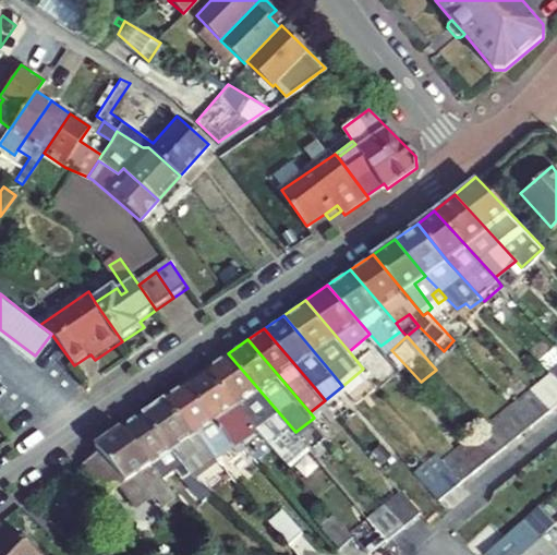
[(228,353),(208,366),(254,421),(271,441),(285,455),(303,441),(295,432),(228,353)]
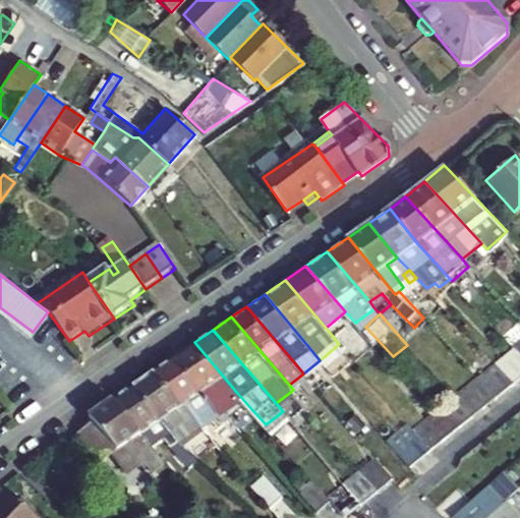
[(237,393),(194,342),(174,356),(218,413),(224,408),(226,407),(224,404),(237,393)]
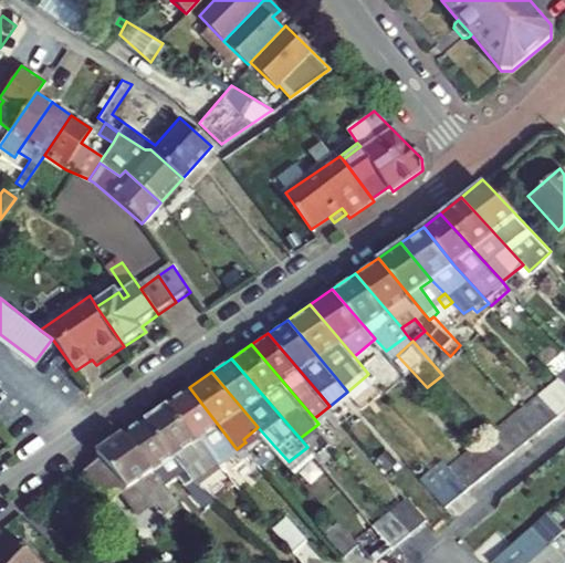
[(536,394),(557,416),(564,408),(564,387),(556,378),(536,394)]
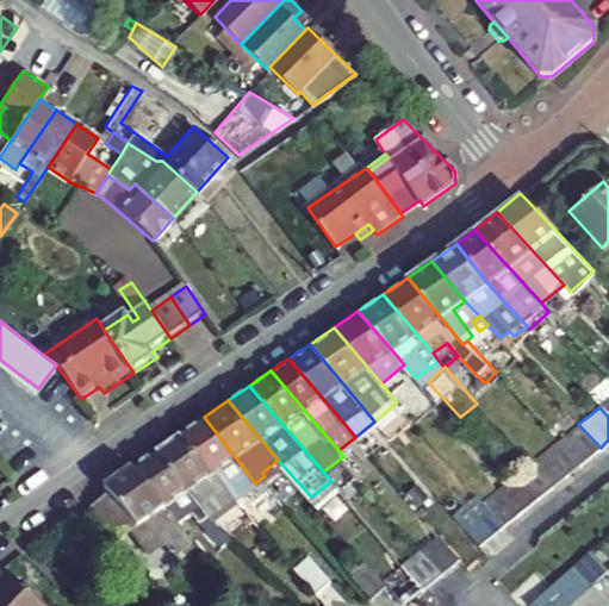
[(181,432),(236,495),(255,483),(204,417),(181,432)]
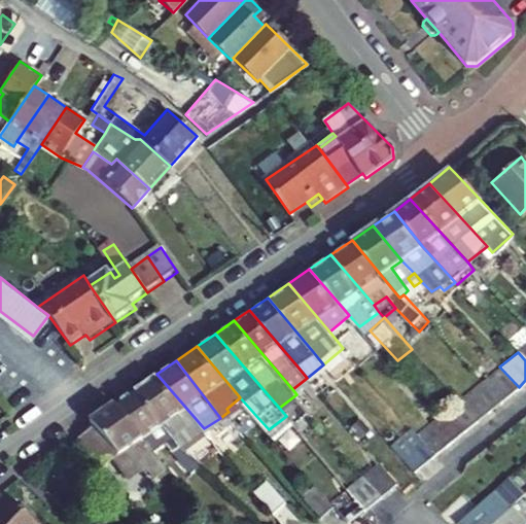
[(499,403),(519,387),(499,367),(480,382),(499,403)]
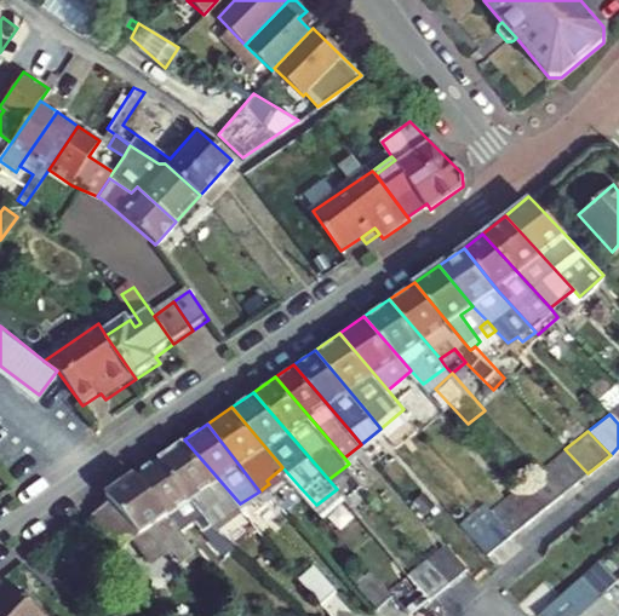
[(184,439),(159,455),(213,523),(240,504),(184,439)]
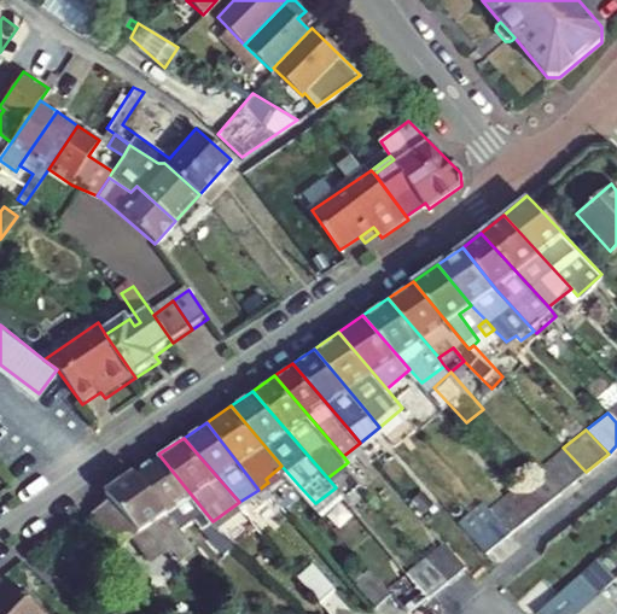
[(535,469),(558,493),(586,472),(563,448),(535,469)]
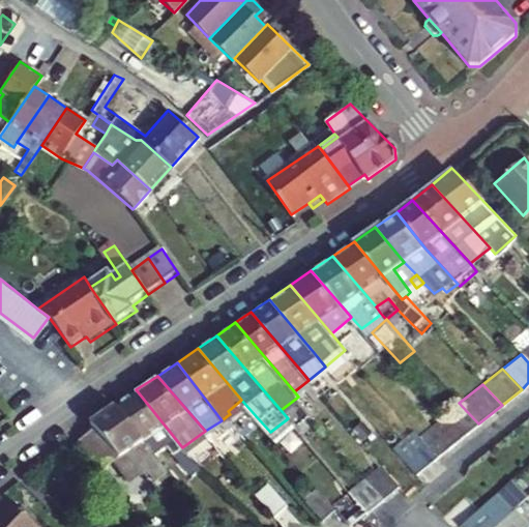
[(136,389),(114,405),(151,450),(164,442),(174,454),(182,447),(136,389)]
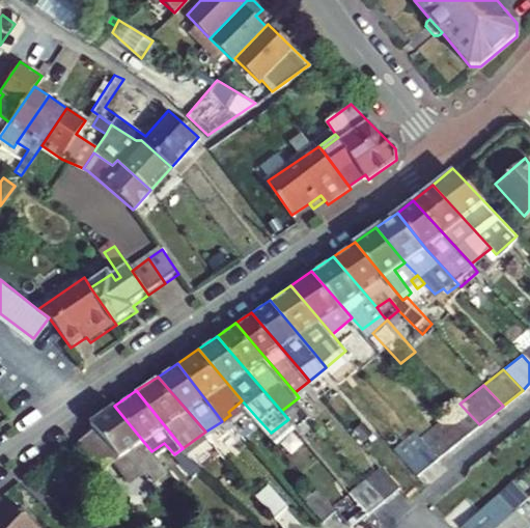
[(447,413),(467,435),(479,424),(459,404),(447,413)]
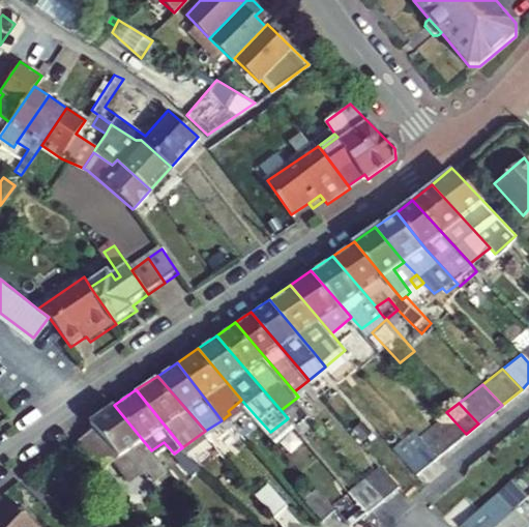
[(114,405),(91,419),(113,446),(106,451),(121,471),(138,459),(146,470),(159,461),(151,450),(114,405)]
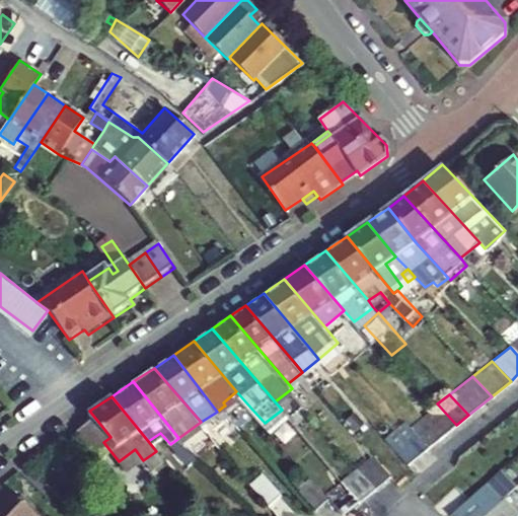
[(445,433),(456,425),(437,403),(427,413),(445,433)]
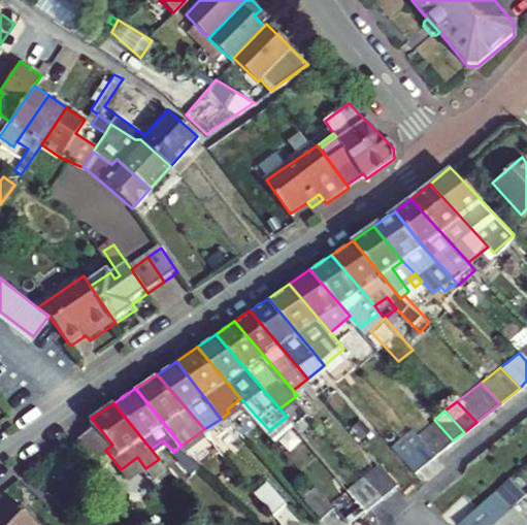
[(416,434),(434,456),(452,441),(433,420),(416,434)]
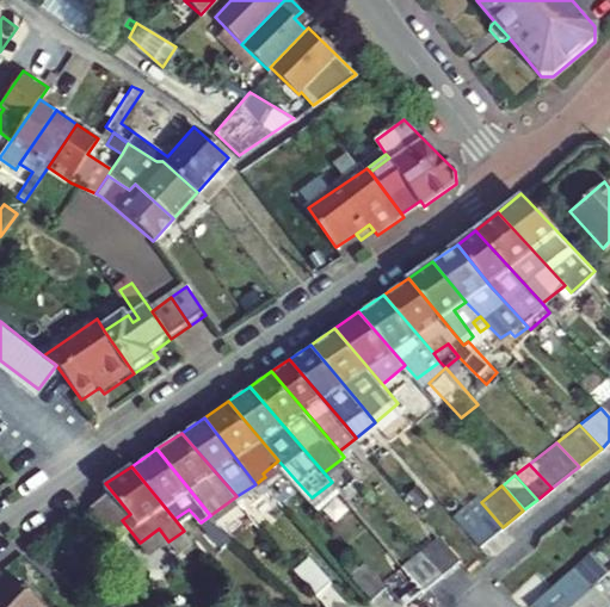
[(451,515),(456,521),(480,501),(474,495),(451,515)]
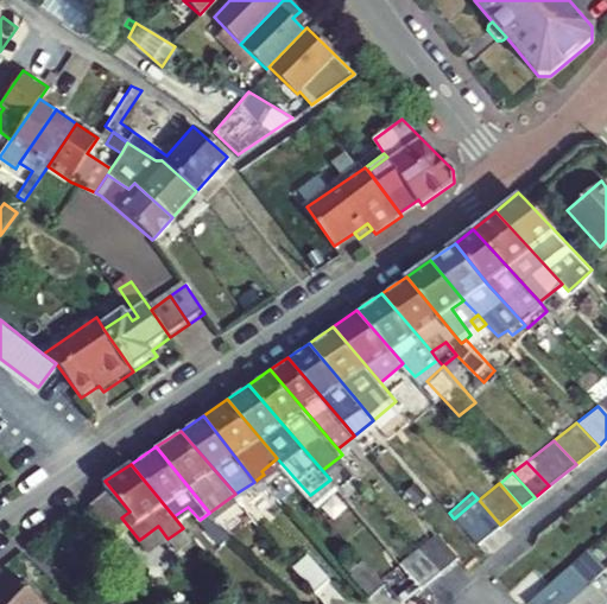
[(454,519),(475,544),(500,525),(479,500),(478,498),(454,519)]
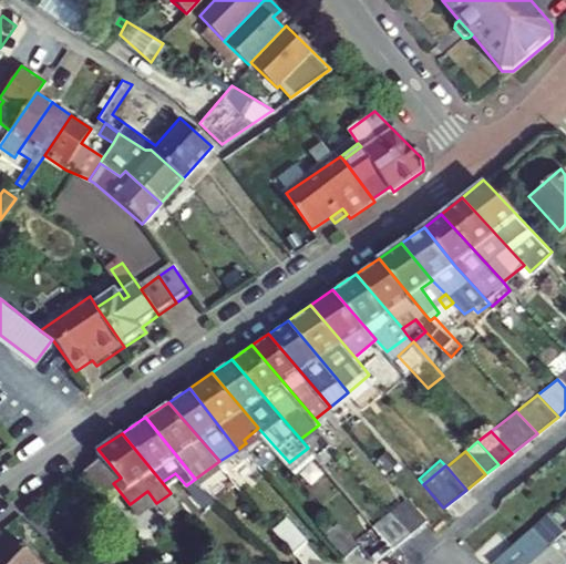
[(409,535),(425,522),(404,499),(388,512),(409,535)]
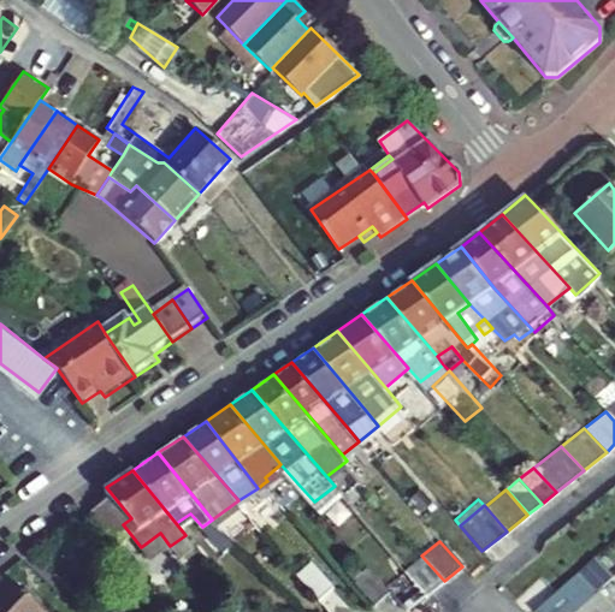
[(425,596),(444,581),(421,556),(403,571),(425,596)]
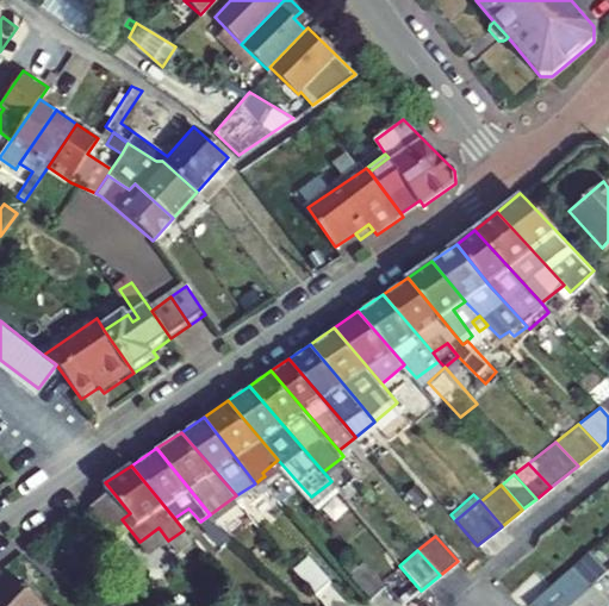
[(314,557),(299,570),(323,598),(339,585),(314,557)]
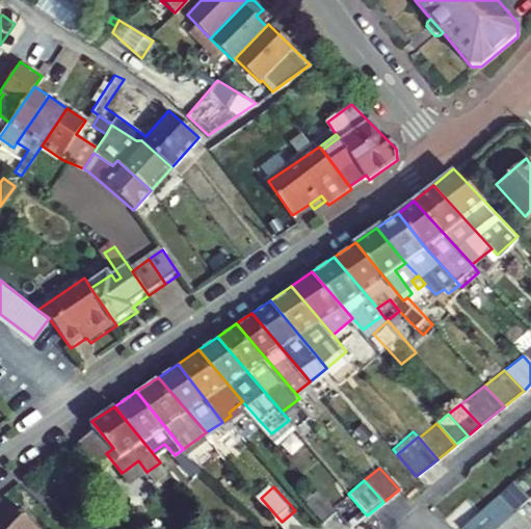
[(350,528),(367,516),(348,494),(332,506),(350,528)]
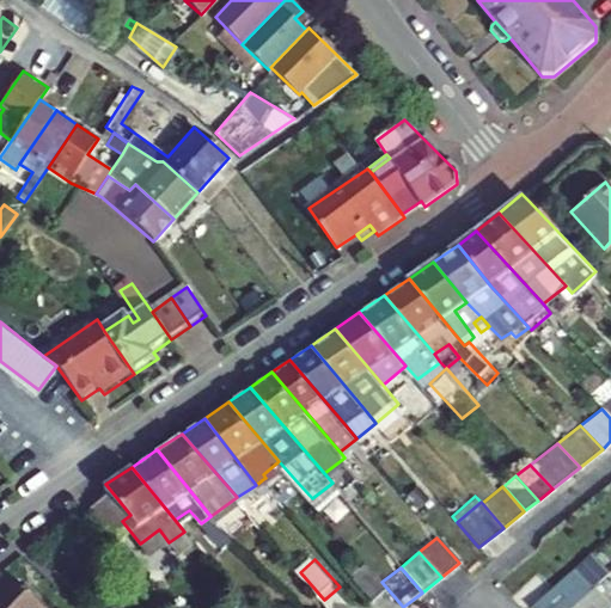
[(41,607),(1,569),(0,570),(0,607),(41,607)]
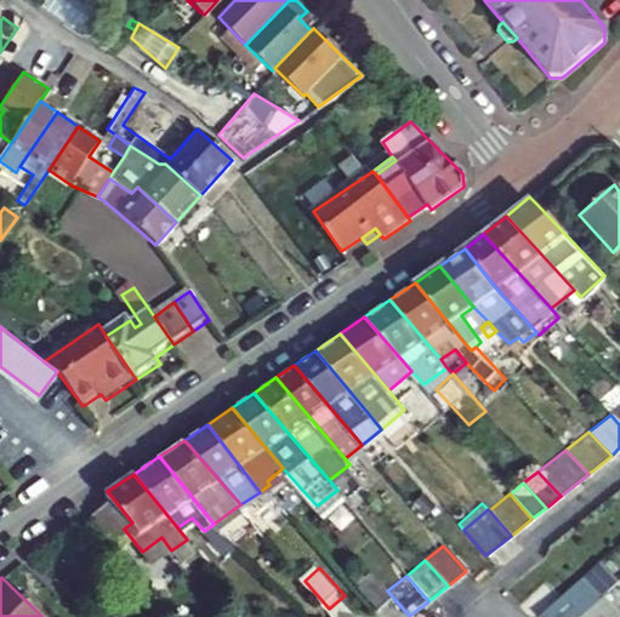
[(573,586),(542,613),(545,616),(582,616),(592,610),(593,607),(603,599),(582,577),(573,586)]
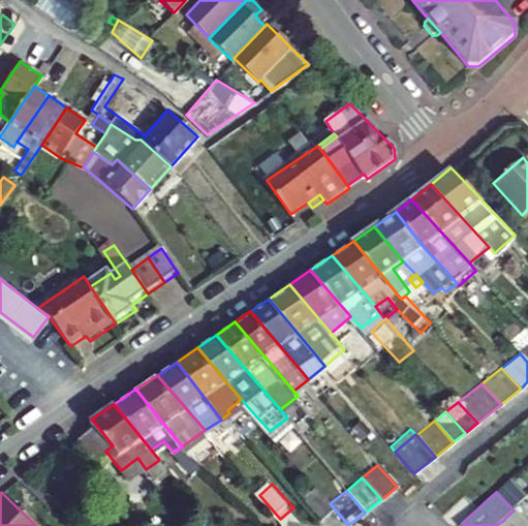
[(504,520),(496,525),(527,525),(527,518),(518,507),(514,511),(505,518),(504,520)]
